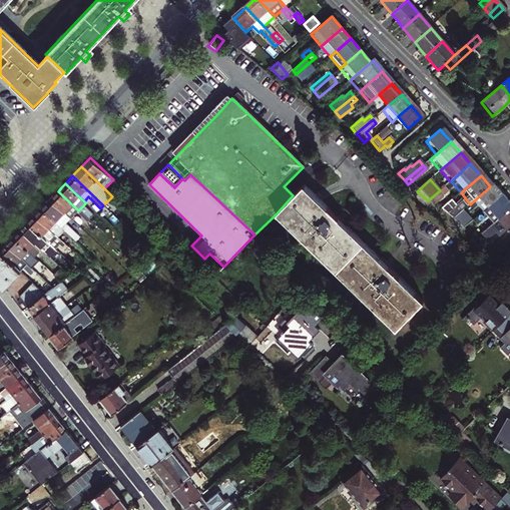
[(302,186),(293,195),(275,215),(395,330),(420,304),(401,285),(337,221),(302,186)]
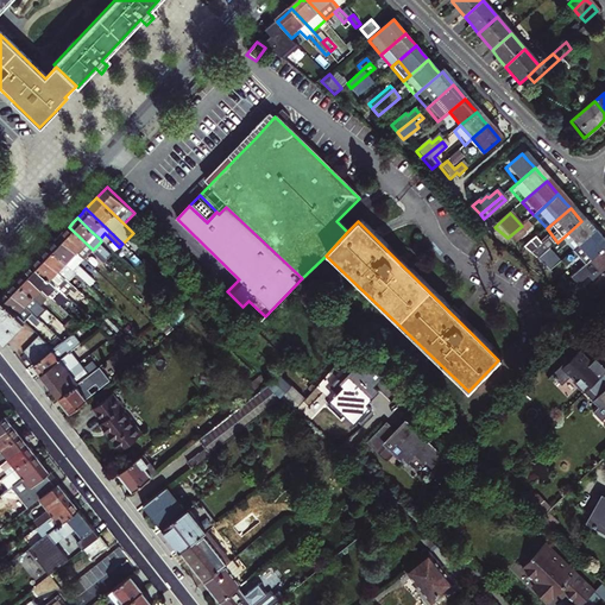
[(581,221),(558,243),(568,256),(593,234),(587,227),(581,221)]
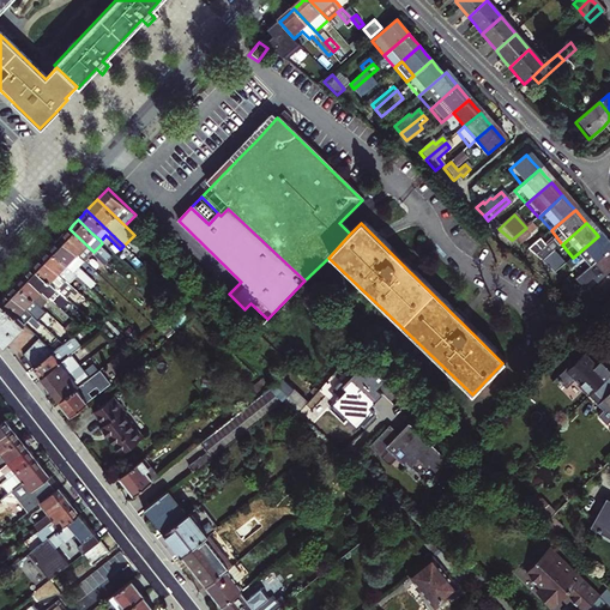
[(512,240),(519,246),(526,239),(524,237),(530,233),(526,228),(512,240)]
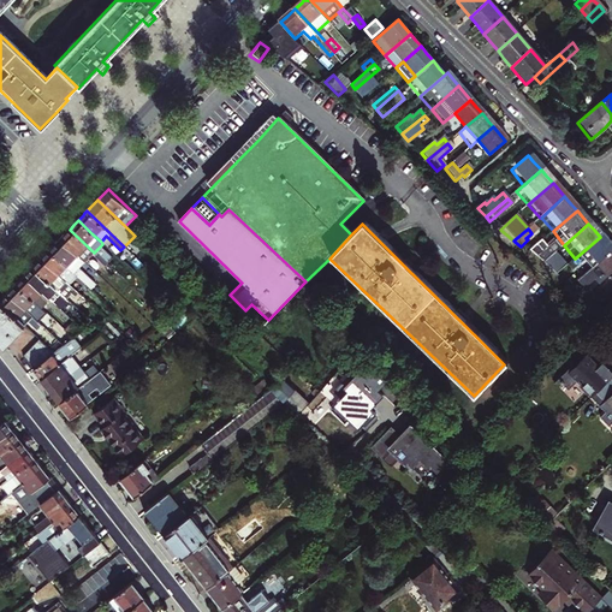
[(65,235),(59,241),(66,249),(69,247),(77,254),(76,255),(84,263),(94,253),(70,230),(65,235)]
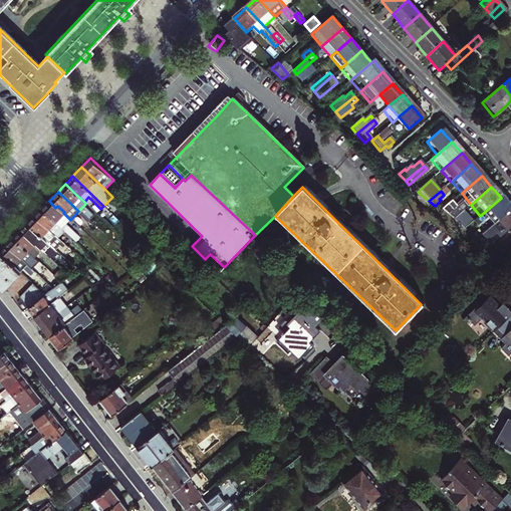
[(501,198),(480,216),(491,228),(510,210),(510,209),(506,203),(501,198)]
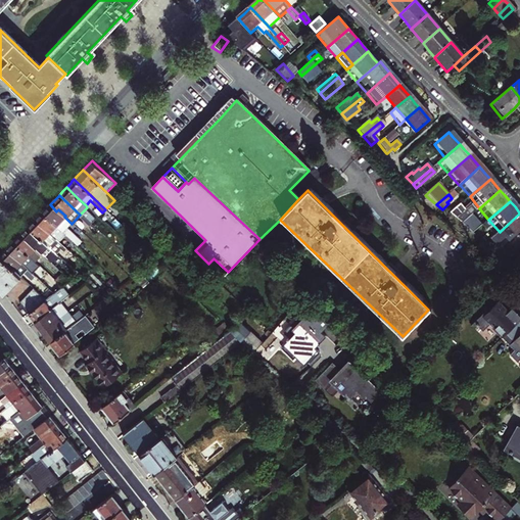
[(46,208),(42,213),(56,226),(74,243),(78,239),(68,230),(67,232),(65,230),(72,224),(64,217),(65,216),(58,209),(56,211),(50,204),(46,208)]
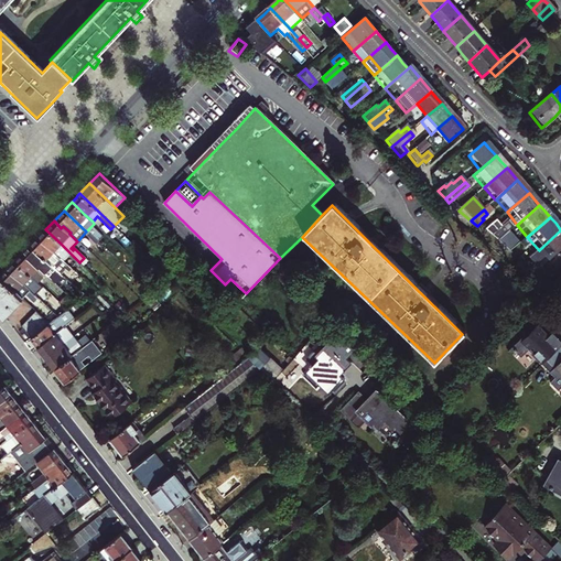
[(496,243),(508,233),(497,220),(484,232),(496,243)]
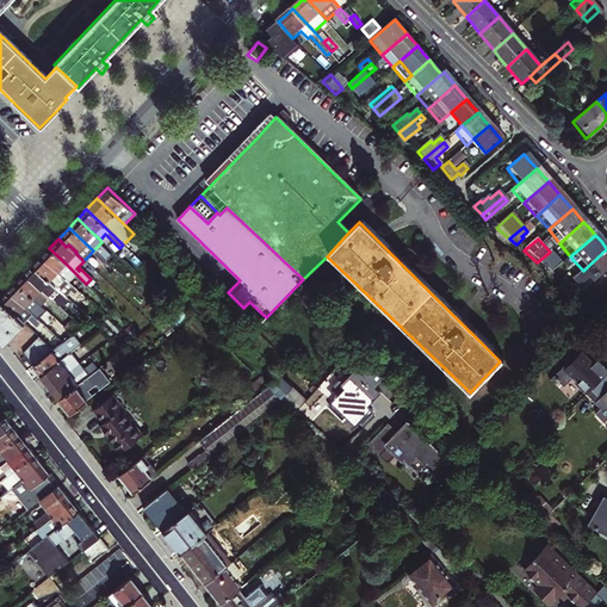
[(45,253),(41,256),(64,279),(69,274),(62,267),(66,264),(49,248),(45,253)]
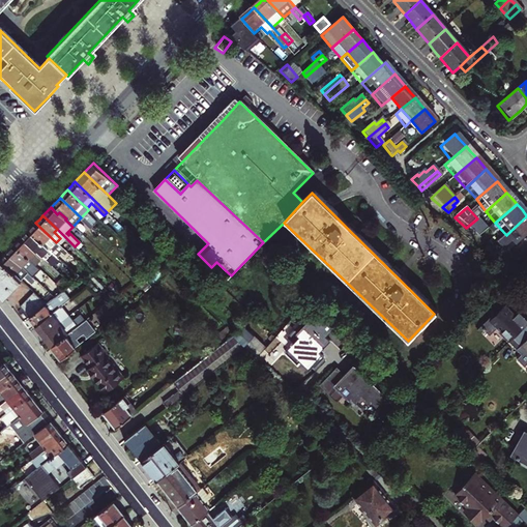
[(526,216),(506,235),(526,258),(526,216)]
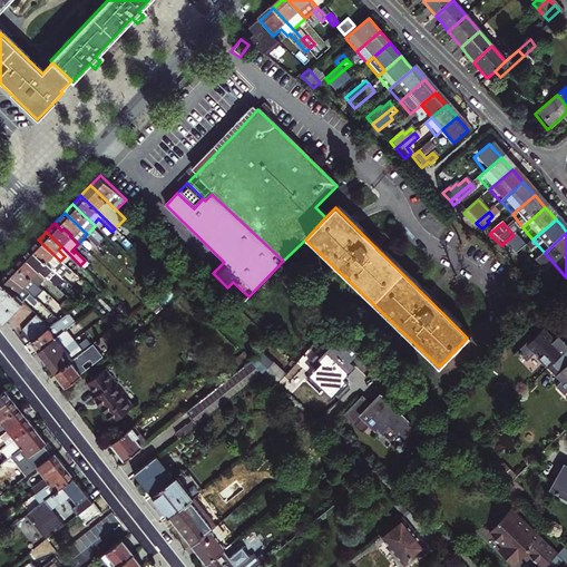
[(524,247),(514,235),(501,245),(514,256),(524,247)]
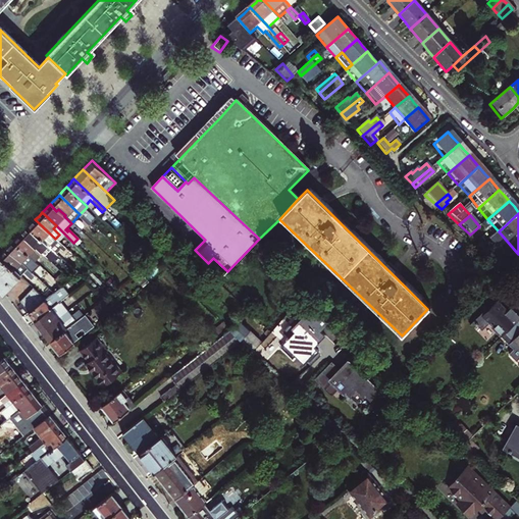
[(32,222),(28,227),(42,241),(48,247),(55,239),(35,219),(32,222)]
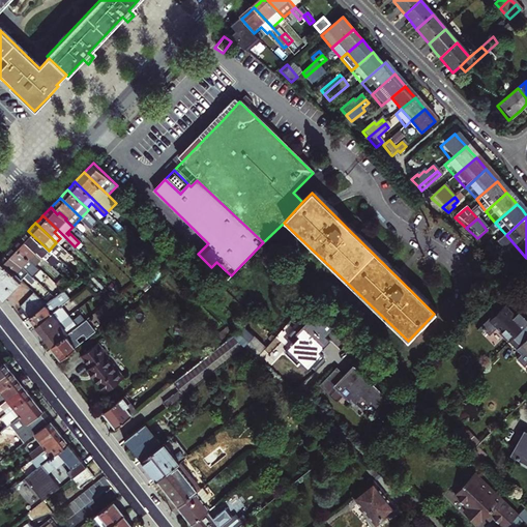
[(24,235),(21,238),(41,258),(45,255),(38,247),(42,244),(28,231),(24,235)]
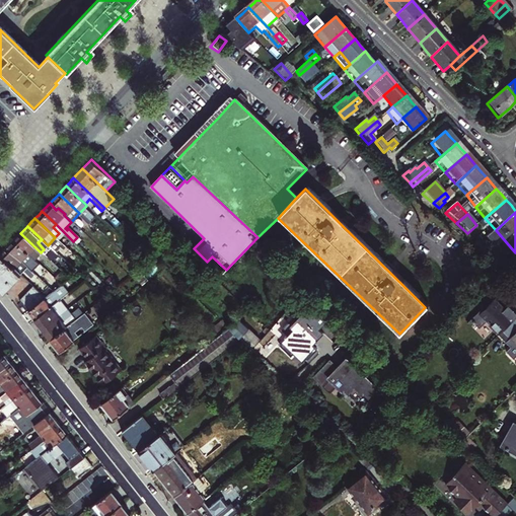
[(16,237),(13,240),(27,253),(33,260),(41,252),(20,233),(16,237)]
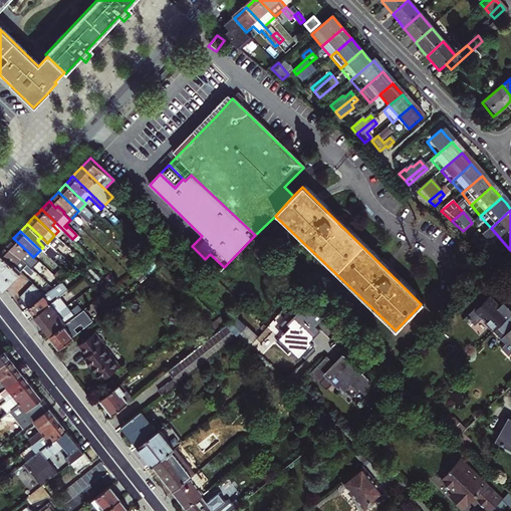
[(9,242),(6,245),(33,272),(37,269),(23,255),(27,251),(13,238),(9,242)]
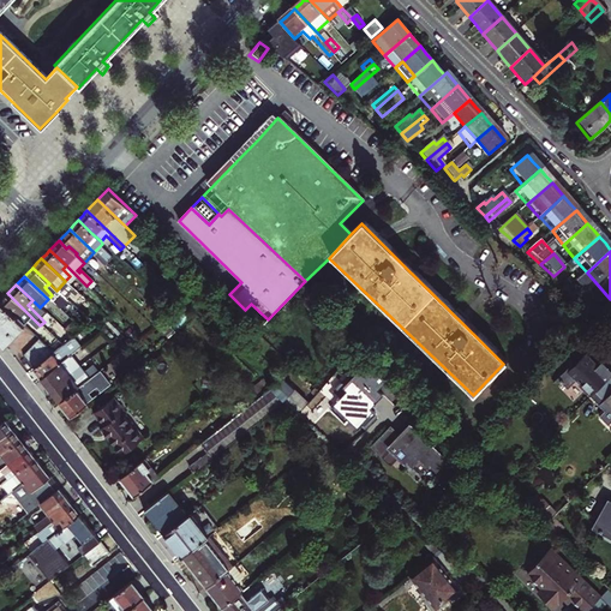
[(40,325),(7,293),(3,298),(0,300),(0,303),(23,325),(28,321),(36,329),(40,325)]
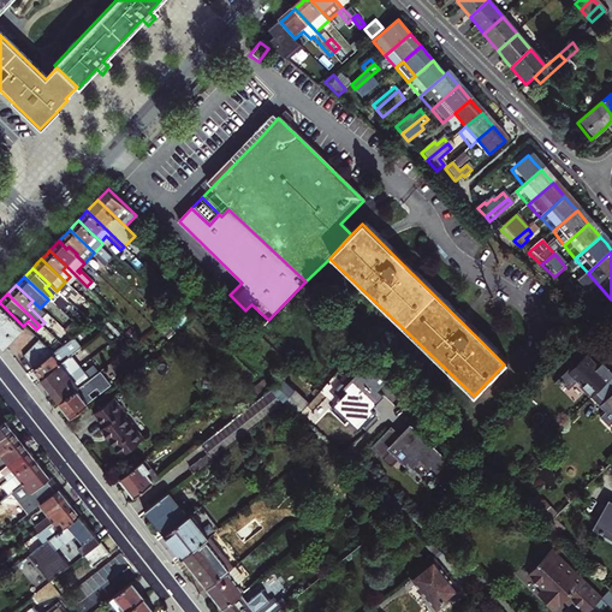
[(23,326),(0,303),(0,344),(4,349),(25,327),(23,326)]
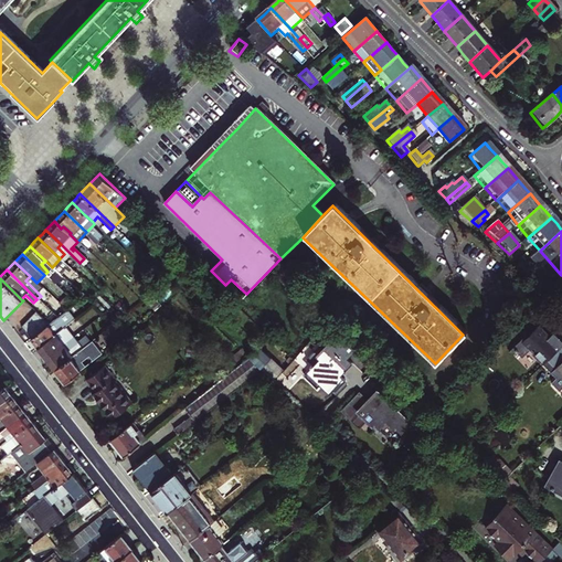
[(71,300),(66,296),(59,304),(66,311),(75,304),(71,300)]
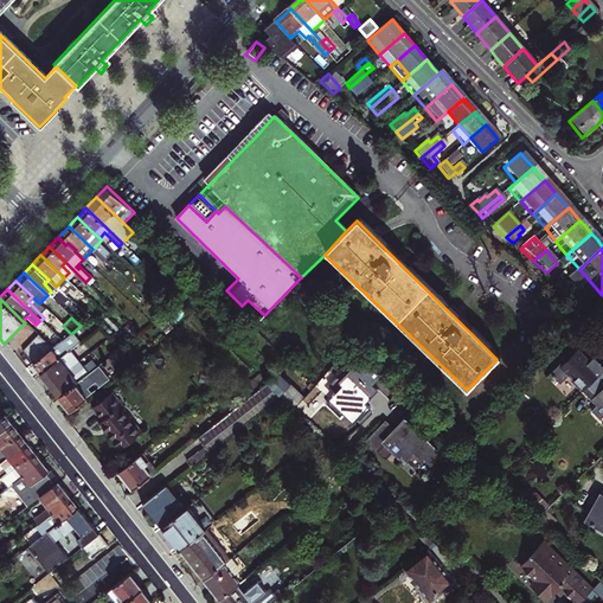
[(36,369),(39,373),(61,358),(69,351),(78,344),(71,334),(52,348),(32,364),(36,369)]
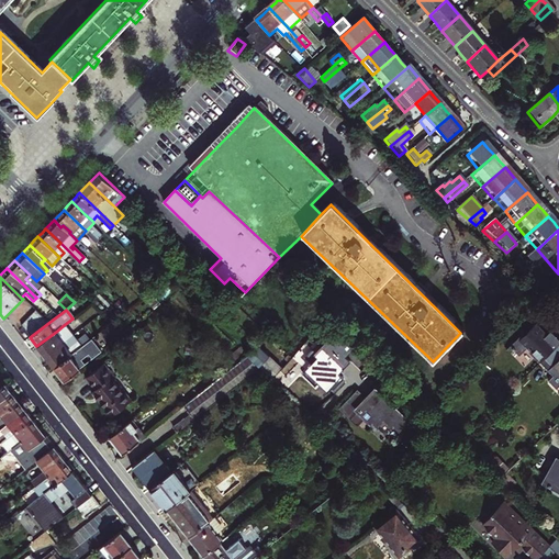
[(48,323),(37,313),(20,326),(24,331),(30,337),(48,323)]
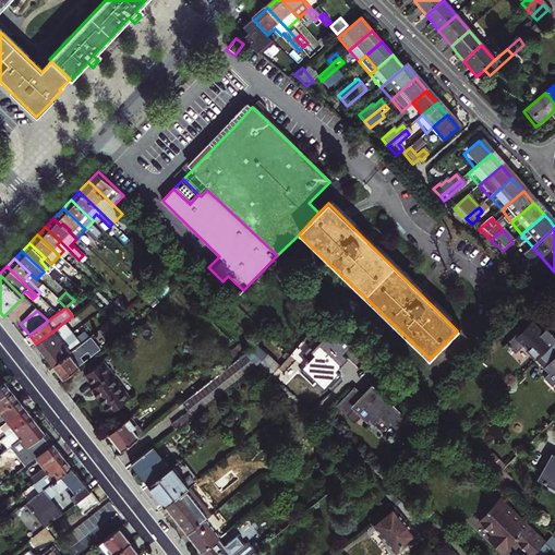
[(63,323),(56,329),(60,335),(68,328),(63,323)]
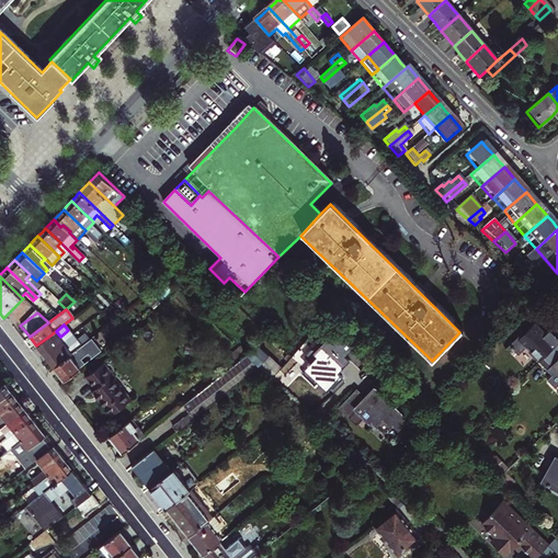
[(41,351),(45,356),(75,333),(70,328),(68,330),(60,337),(56,331),(36,345),(41,351)]
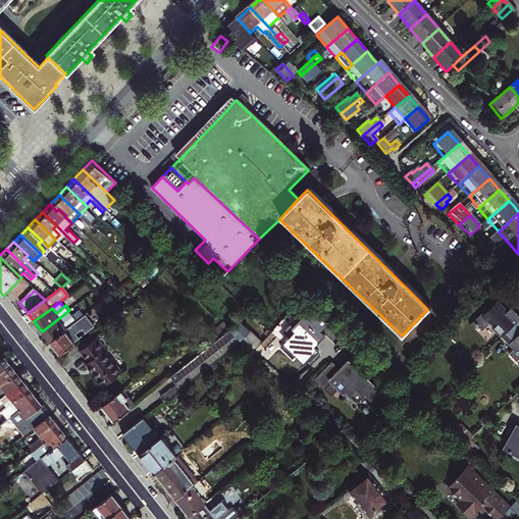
[(50,343),(75,322),(71,317),(79,311),(74,306),(69,310),(42,331),(46,336),(50,343)]
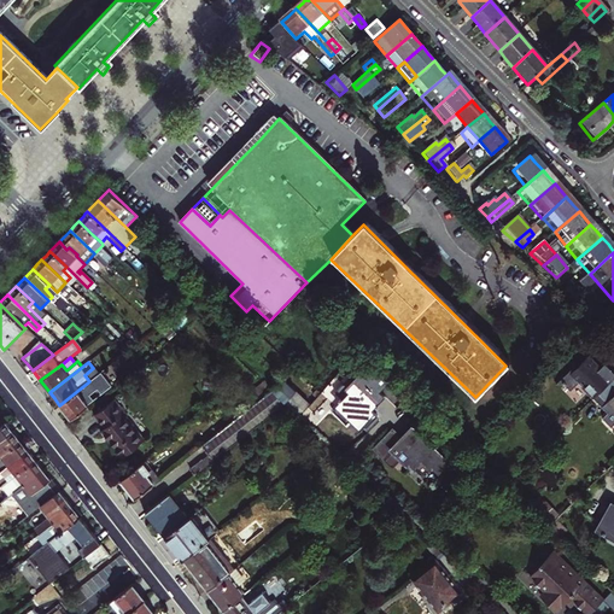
[(613,380),(613,379),(602,367),(596,373),(591,368),(585,362),(577,370),(574,368),(560,382),(569,392),(577,385),(580,390),(578,391),(590,403),(596,397),(613,380)]
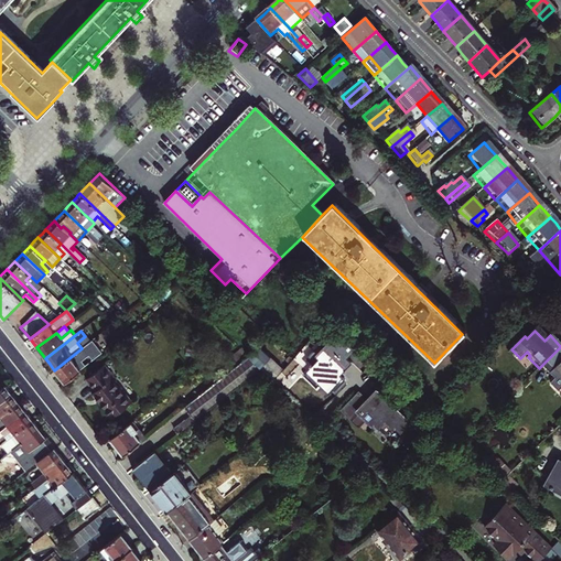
[(92,341),(82,348),(54,370),(58,376),(64,384),(79,371),(100,354),(92,341)]
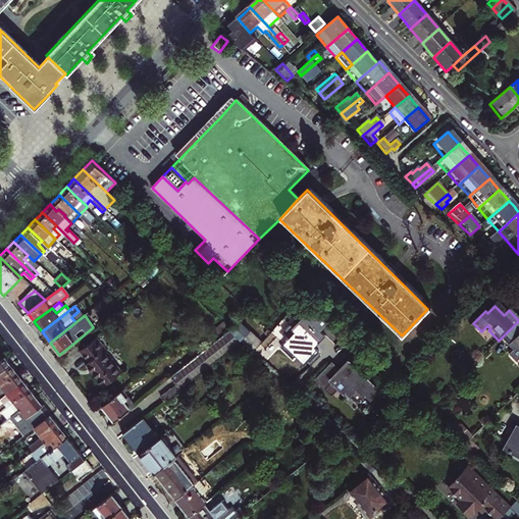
[(324,340),(305,320),(294,331),(297,333),(290,341),(289,339),(279,348),(295,362),(298,360),(305,367),(315,357),(319,353),(315,349),(324,340)]
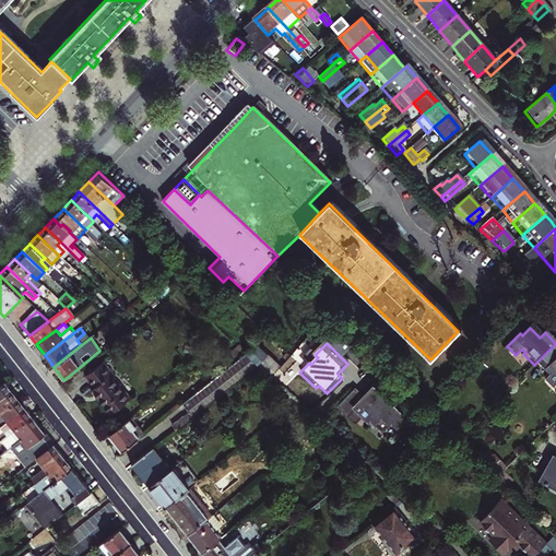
[(258,367),(270,379),(281,367),(257,344),(246,355),(228,369),(181,405),(185,410),(188,413),(192,418),(258,367)]
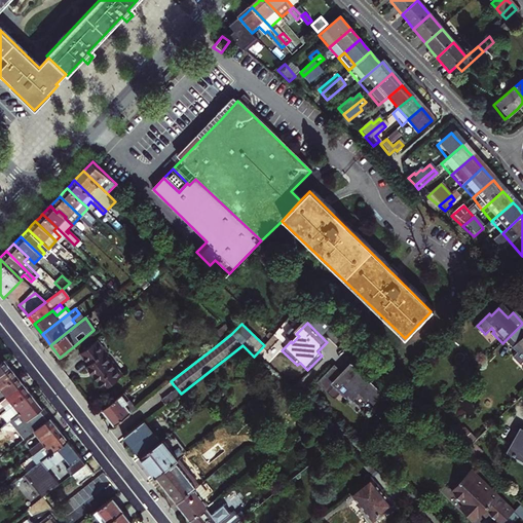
[(508,338),(516,346),(522,338),(522,324),(508,338)]
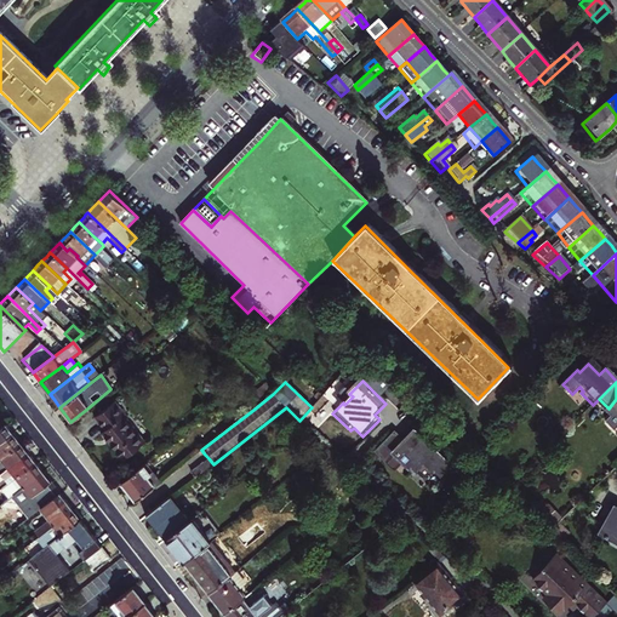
[(327,403),(321,398),(312,407),(300,421),(306,426),(327,403)]
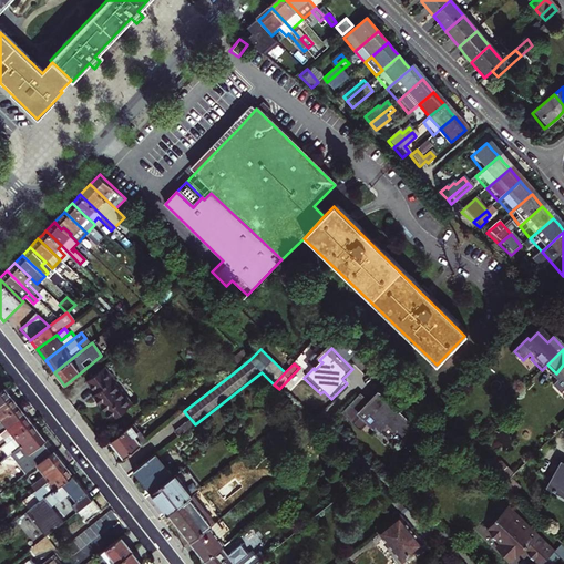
[(103,367),(85,381),(95,393),(92,397),(99,404),(111,421),(131,406),(111,381),(113,380),(103,367)]
